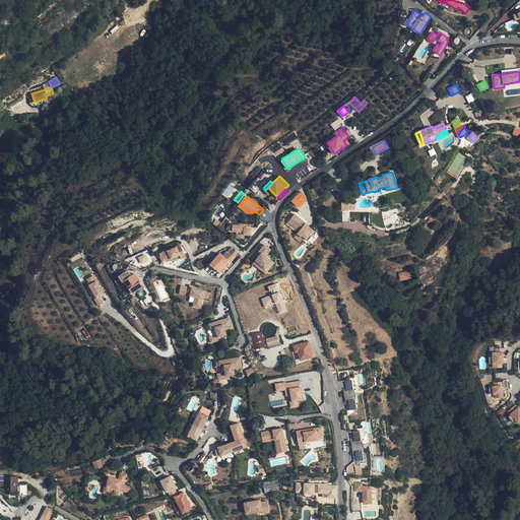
[(349,209),(351,209),(350,201),(342,201),(342,210),(349,210),(349,209)]
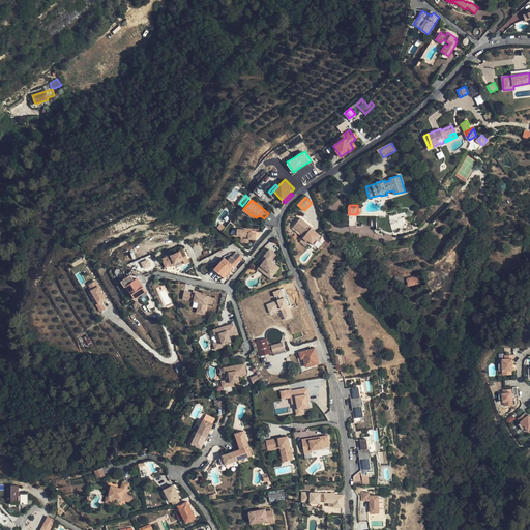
[(301,217),(293,226),(304,236),(303,237),(307,241),(308,240),(314,245),(318,240),(319,241),(322,237),(317,232),(314,235),(313,234),(315,231),(312,228),(312,227),(301,217)]
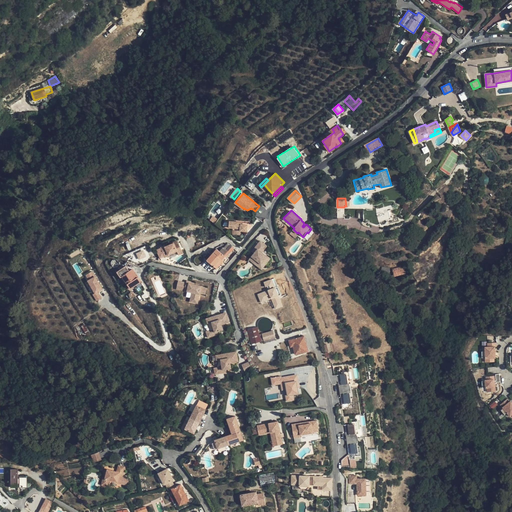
[(242,222),(230,221),(229,227),(233,228),(241,228),(240,230),(247,231),(248,224),(241,224),(242,222)]
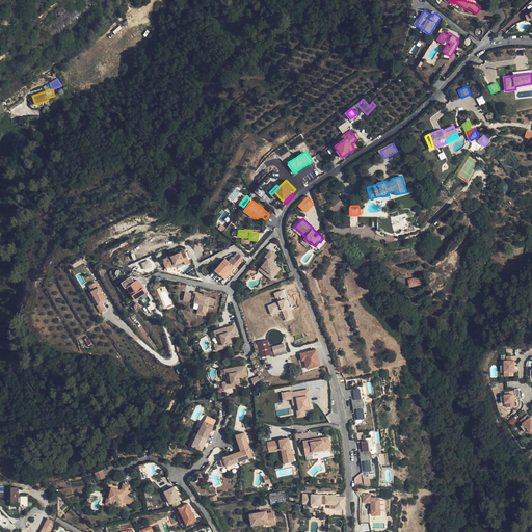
[(272,250),(270,249),(262,261),(264,263),(266,261),(267,258),(272,250)]
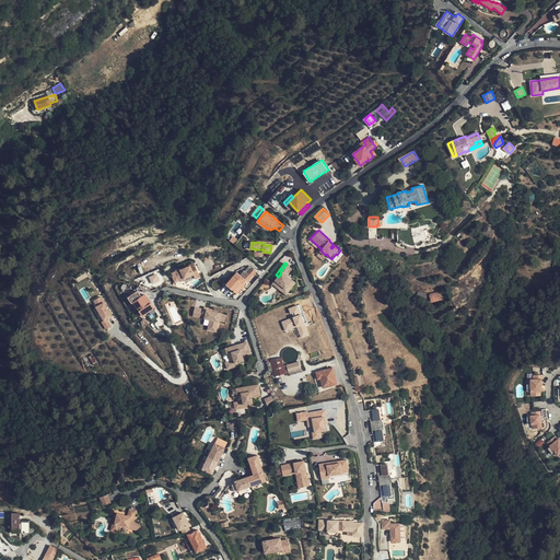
[(194,264),(189,265),(190,266),(181,270),(181,269),(176,271),(181,282),(185,280),(184,279),(194,275),(195,279),(200,277),(194,264)]
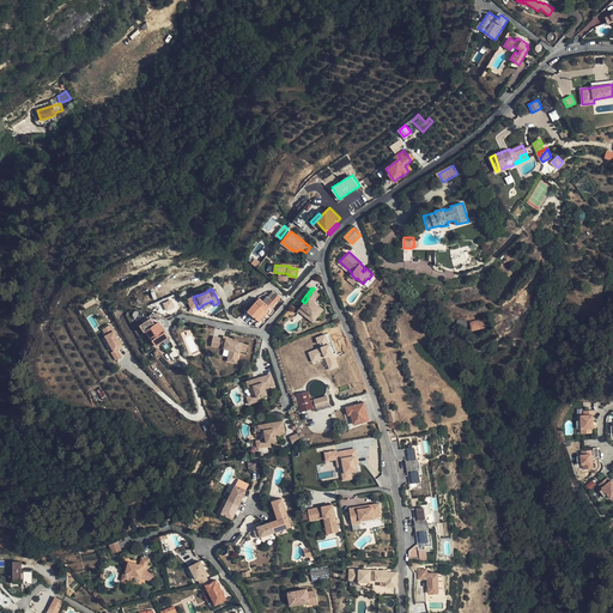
[(320,295),(314,289),(308,297),(307,301),(304,303),(298,310),(304,315),(307,311),(316,319),(323,309),(314,302),(320,295)]
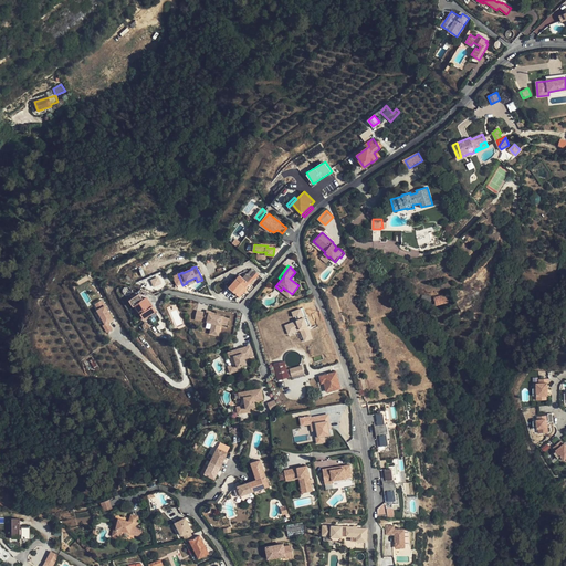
[(245,285),(247,286),(249,283),(250,284),(259,274),(254,270),(252,272),(251,270),(248,273),(247,273),(242,278),(240,275),(229,287),(238,295),(245,285)]
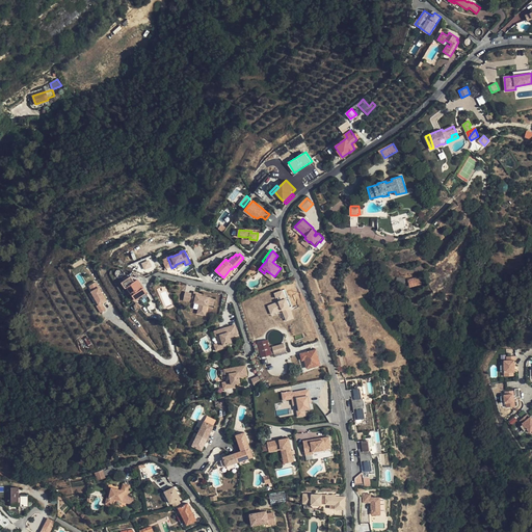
[(150,260),(143,263),(145,269),(153,266),(150,260)]
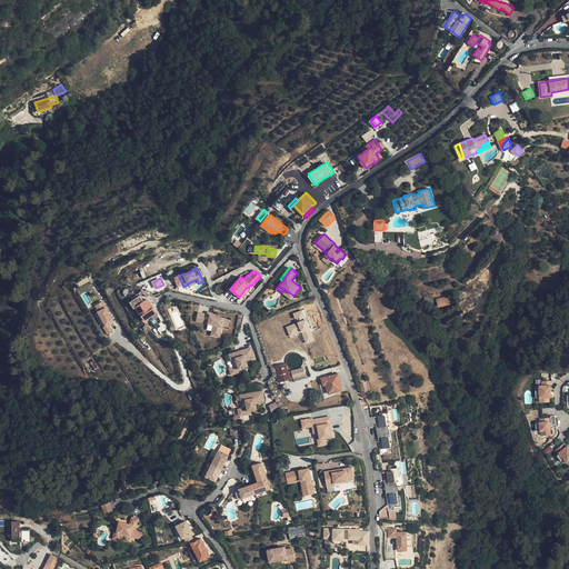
[(249,289),(248,288),(247,287),(239,297),(241,299),(249,289)]
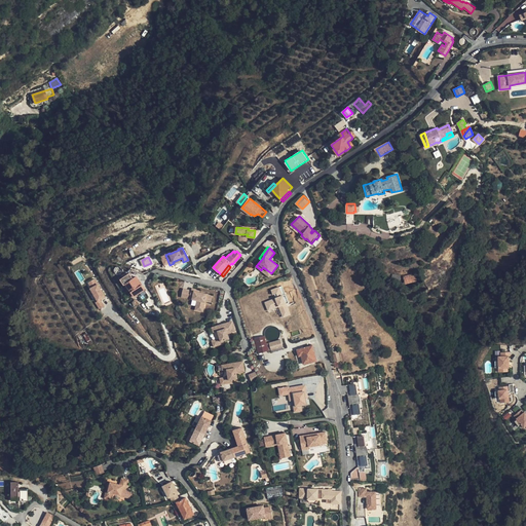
[(271,273),(263,267),(261,270),(269,276),(271,273)]
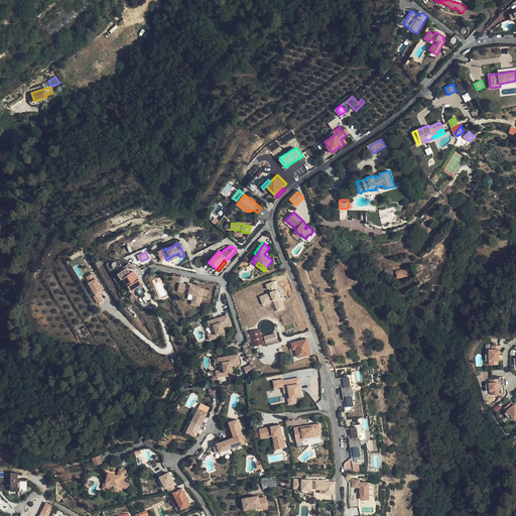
[(130,273),(126,266),(120,269),(121,272),(118,273),(122,279),(124,278),(132,290),(142,284),(133,271),(130,273)]
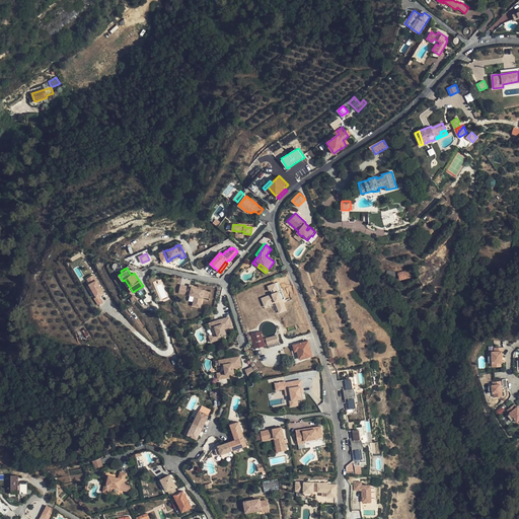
[(412,277),(410,270),(398,273),(400,280),(412,277)]
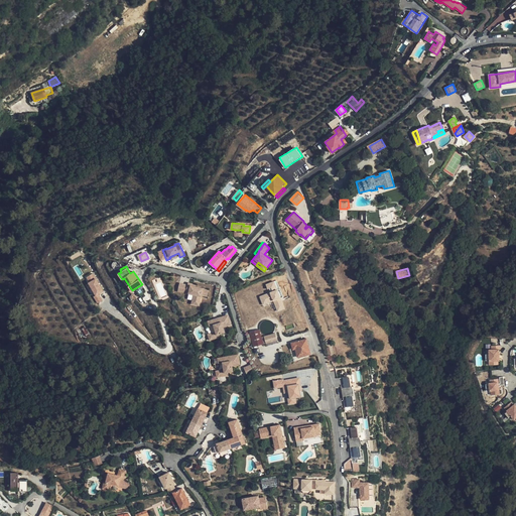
[(105,291),(94,273),(88,276),(91,281),(90,282),(97,295),(95,296),(99,302),(104,300),(100,293),(105,291)]
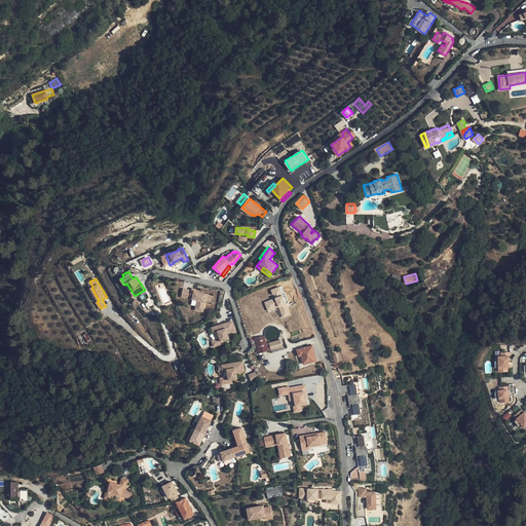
[(283,286),(271,290),(273,295),(276,294),(277,297),(265,301),(269,310),(278,307),(283,317),(291,314),(287,303),(289,302),(283,286)]
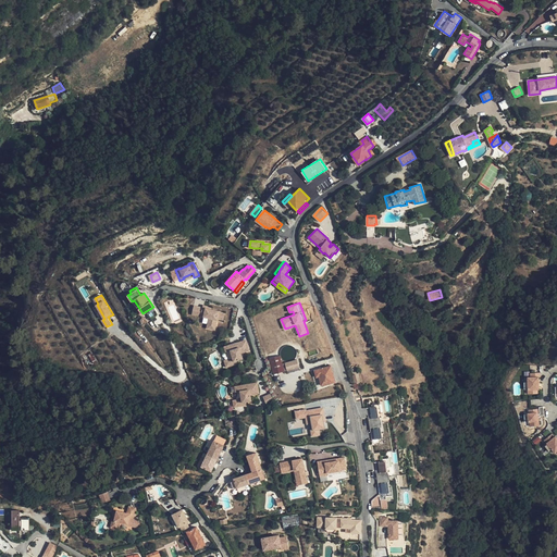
[(194,306),(193,314),(209,318),(208,324),(217,326),(218,320),(223,321),(225,312),(211,309),(212,308),(208,307),(206,308),(206,311),(202,310),(202,308),(194,306)]
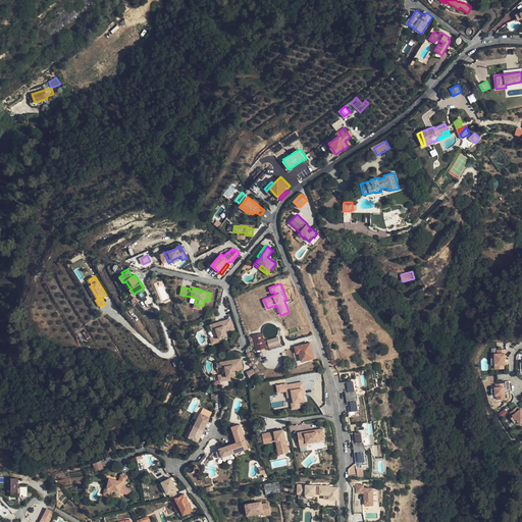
[(217,323),(210,325),(212,329),(214,329),(216,335),(210,337),(212,344),(223,341),(222,337),(227,336),(226,330),(233,328),(231,320),(223,323),(223,321),(221,321),(220,324),(218,325),(217,323)]
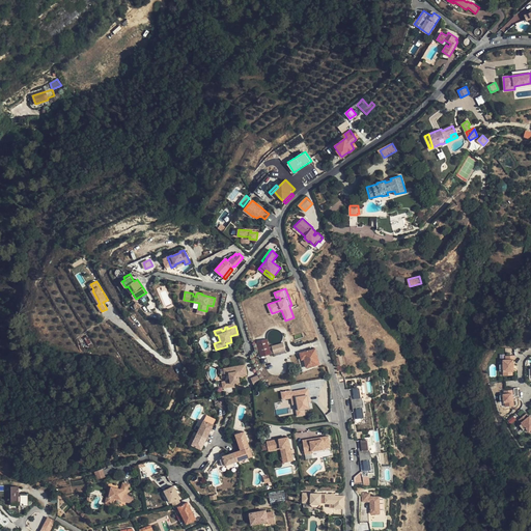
[(272,354),(268,341),(268,339),(257,342),(261,357),(272,354)]
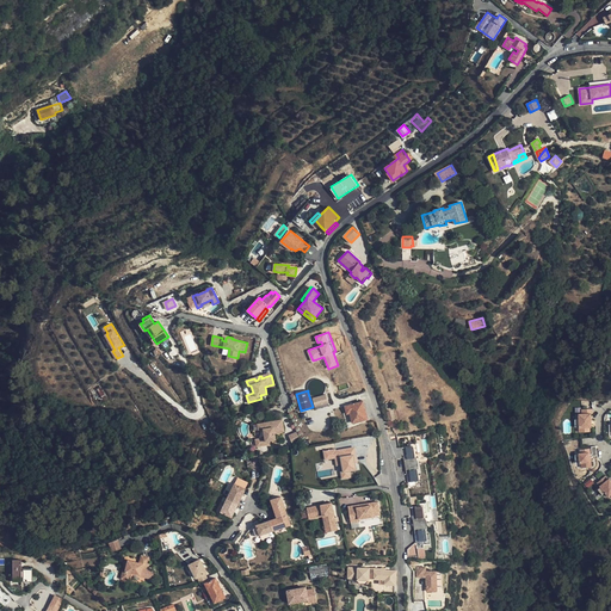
[(313,397),(315,407),(327,403),(329,402),(327,394),(313,397)]
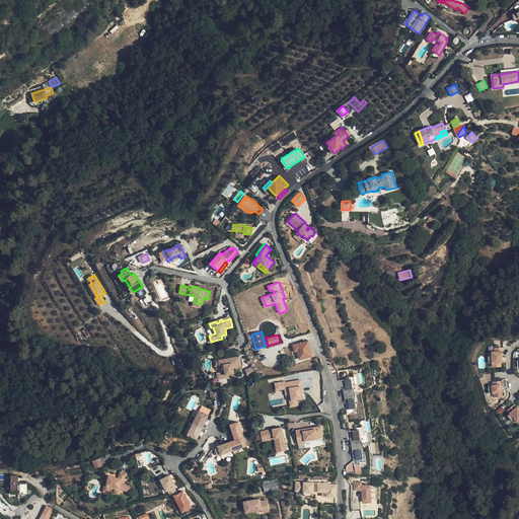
[(312,356),(308,342),(293,345),(295,352),(297,351),(300,359),(312,356)]
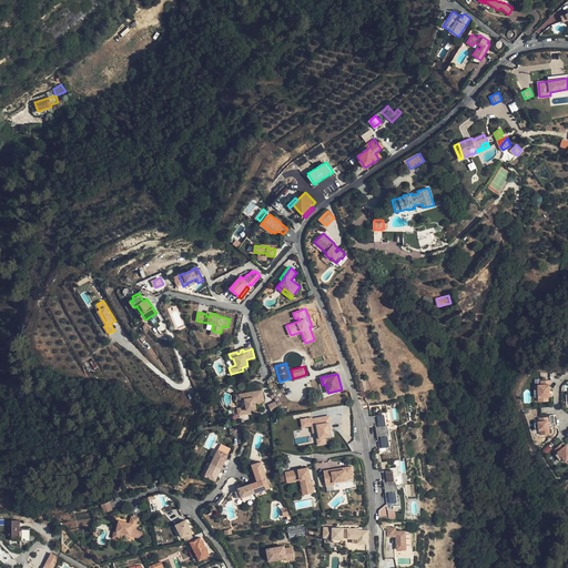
[(551,401),(550,384),(536,384),(536,402),(551,401)]
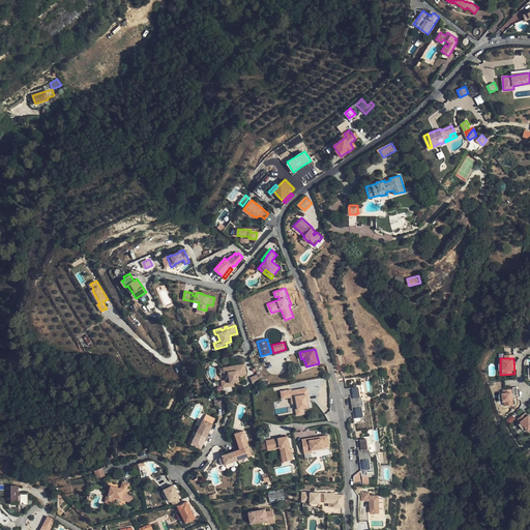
[(231,366),(224,367),(225,373),(228,373),(229,380),(223,381),(224,387),(235,385),(234,382),(240,381),(239,376),(247,374),(245,366),(237,367),(237,365),(235,365),(234,367),(231,369),(231,366)]
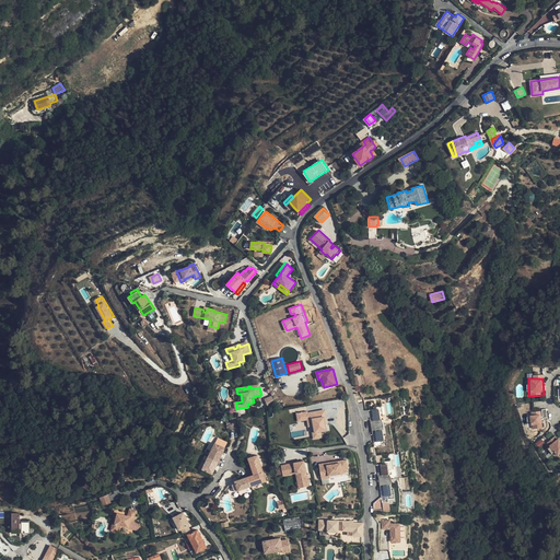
[(273,395),(266,398),(269,406),(277,403),(273,395)]
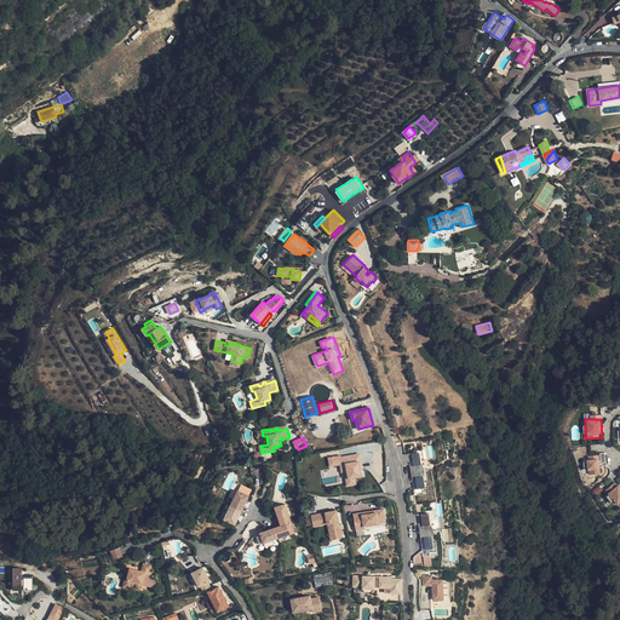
[(411,451),(412,453),(418,452),(419,459),(422,458),(420,448),(411,451)]
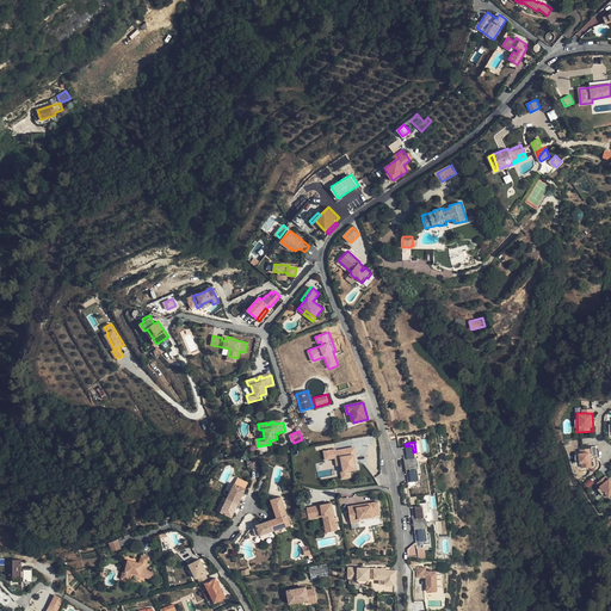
[(406,446),(400,446),(402,458),(413,457),(413,452),(412,445),(406,446)]
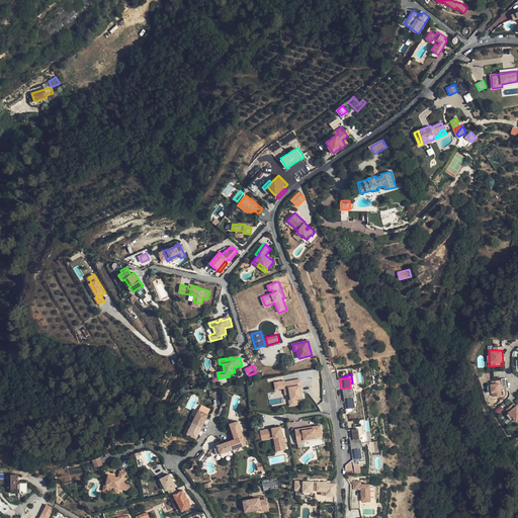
[(507,385),(507,378),(490,378),(490,396),(503,396),(502,385),(507,385)]
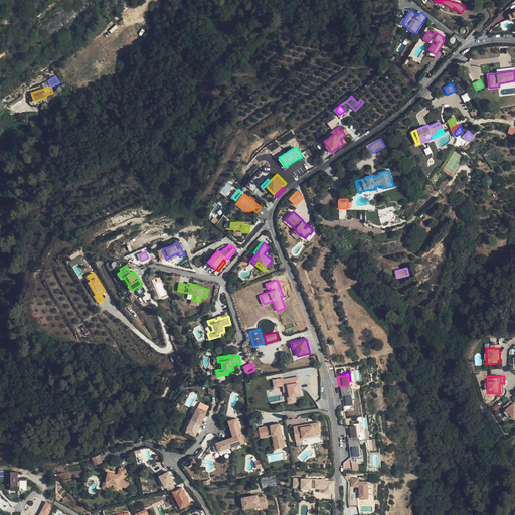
[(299,388),(298,382),(292,383),(288,384),(290,396),(302,394),(301,388),(299,388)]
